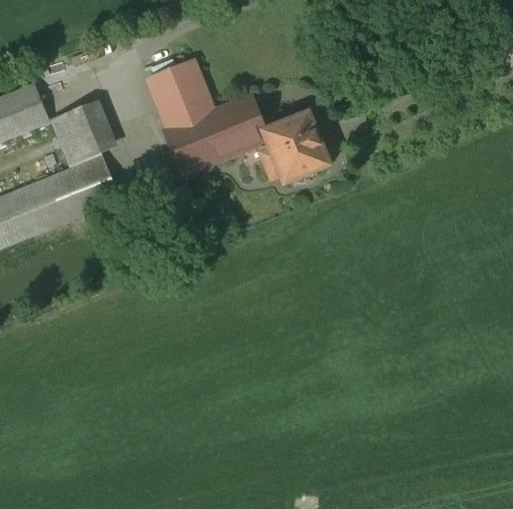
[(264,130),(266,129),(251,95),(215,110),(195,61),(149,80),(169,128),(166,129),(184,174),(268,139),(264,130)]
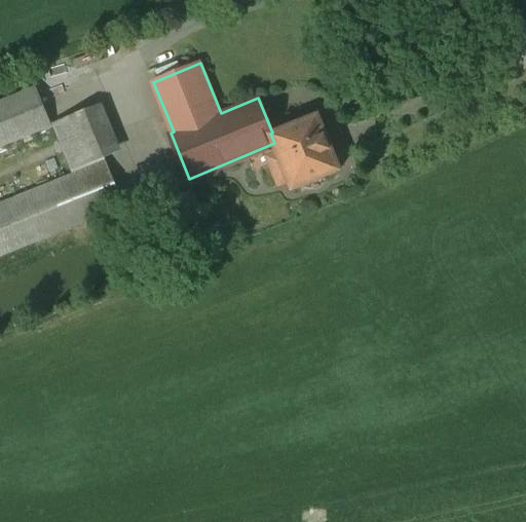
[(0,100),(0,145),(52,124),(36,85),(0,100)]
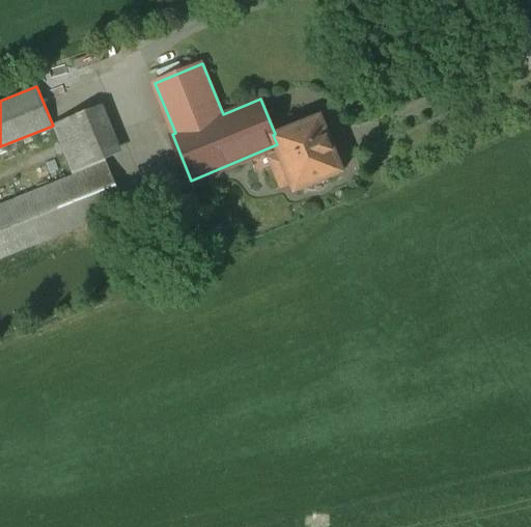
[(103,104),(56,122),(75,169),(121,150),(103,104)]
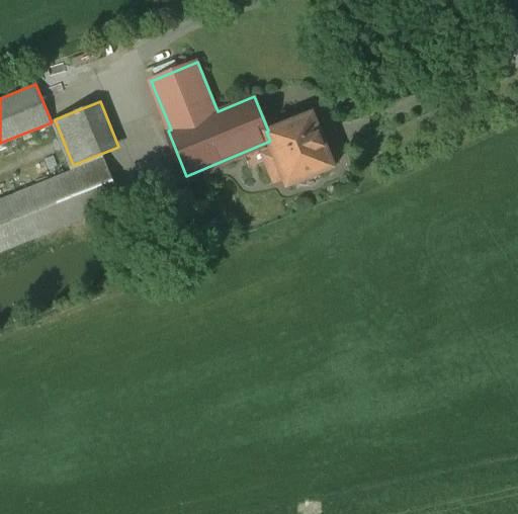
[(266,132),(270,141),(275,154),(269,156),(277,175),(283,173),(287,184),(300,179),(306,180),(312,180),(317,177),(321,171),(334,166),(313,112),(268,131),(266,132)]
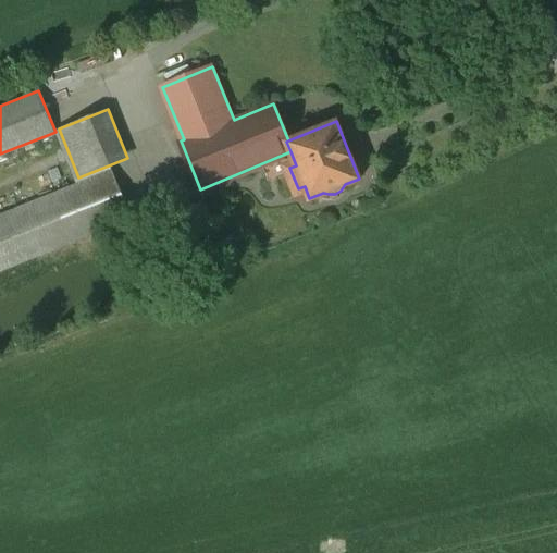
[(112,168),(0,213),(0,269),(132,217),(112,168)]
